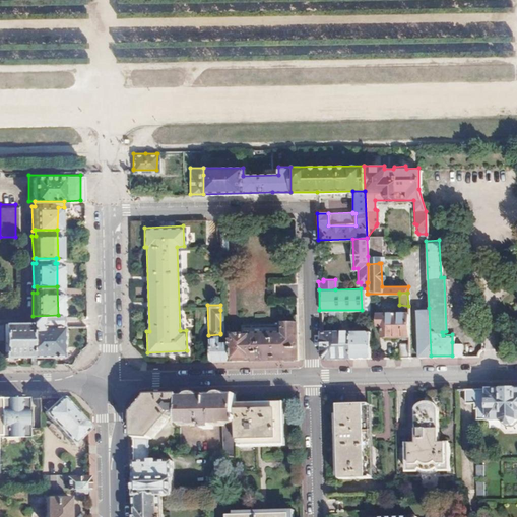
[(429,308),(415,308),(416,356),(431,356),(429,308)]
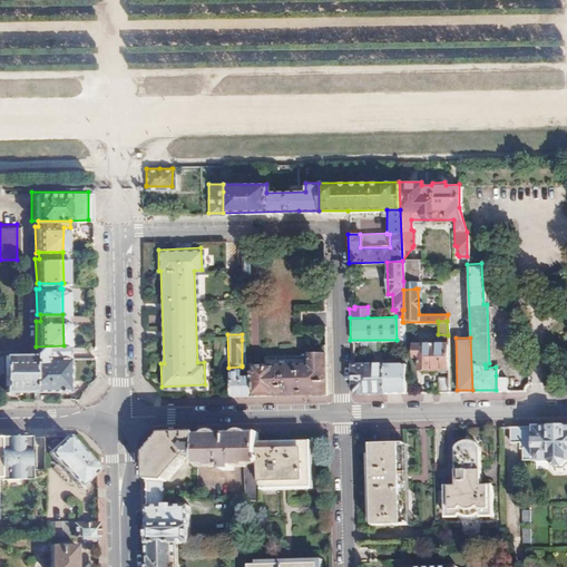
[(412,355),(417,355),(418,368),(449,367),(448,342),(412,343),(412,355)]
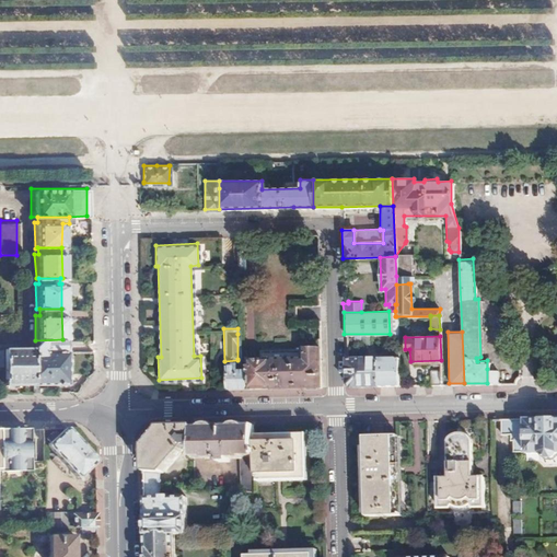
[(30,347),(0,346),(0,384),(30,383),(30,347)]
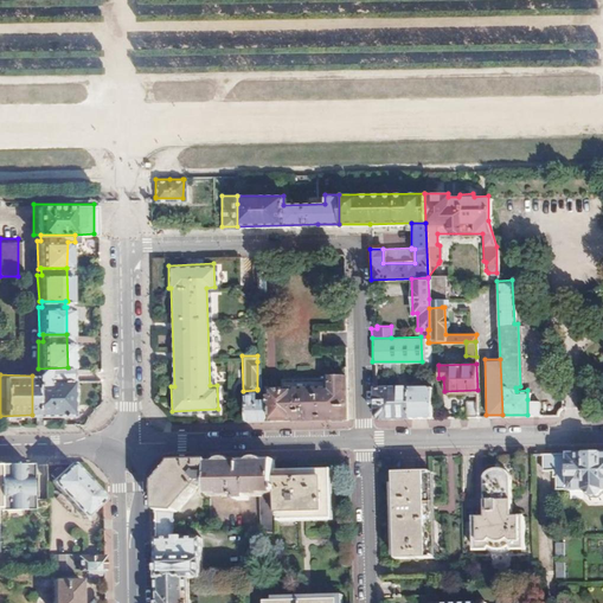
[(265,389),(257,389),(257,390),(243,391),(245,419),(345,417),(344,374),(325,374),(325,377),(278,377),(278,387),(265,387),(265,389)]
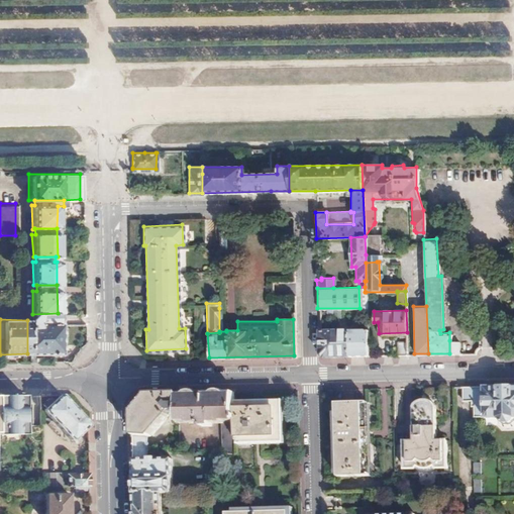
[(30,323),(27,320),(27,353),(27,361),(32,361),(32,357),(30,357),(30,353),(58,352),(58,322),(30,323)]
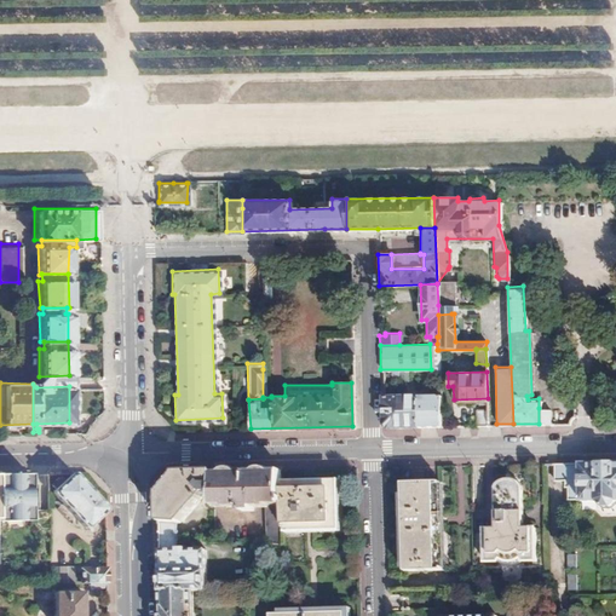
[(439,393),(380,396),(381,420),(386,425),(441,425),(439,393)]
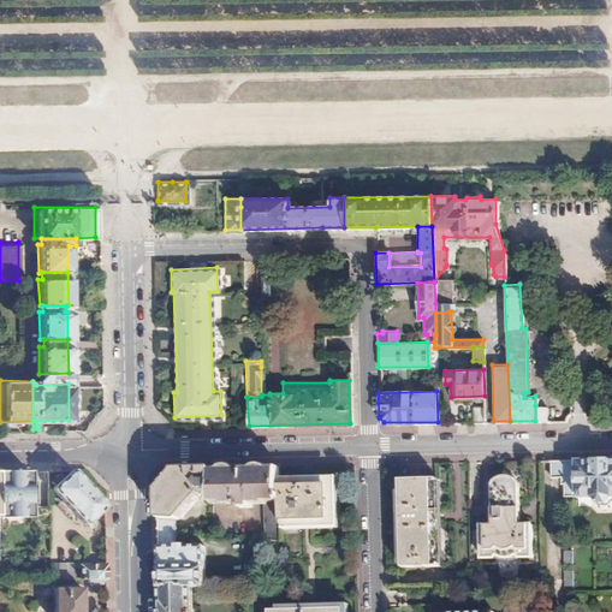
[(485,404),(471,405),(471,421),(483,421),(485,404)]
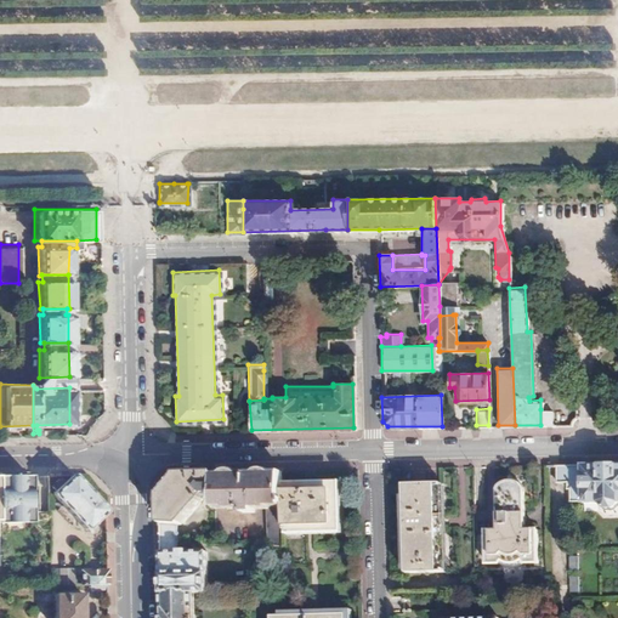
[(565,491),(568,491),(568,503),(580,503),(580,505),(597,504),(602,510),(612,510),(617,504),(617,503),(617,460),(593,461),(554,463),(555,480),(563,480),(565,491)]
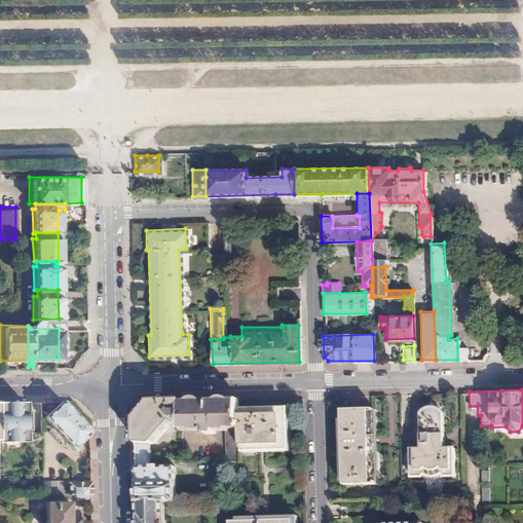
[(143,405),(140,409),(136,414),(133,415),(133,439),(132,439),(132,441),(148,441),(152,441),(174,417),(179,422),(179,428),(190,427),(191,430),(202,428),(202,432),(212,432),(213,427),(223,427),(224,458),(237,458),(236,447),(235,410),(234,396),(147,398),(145,401),(143,405)]
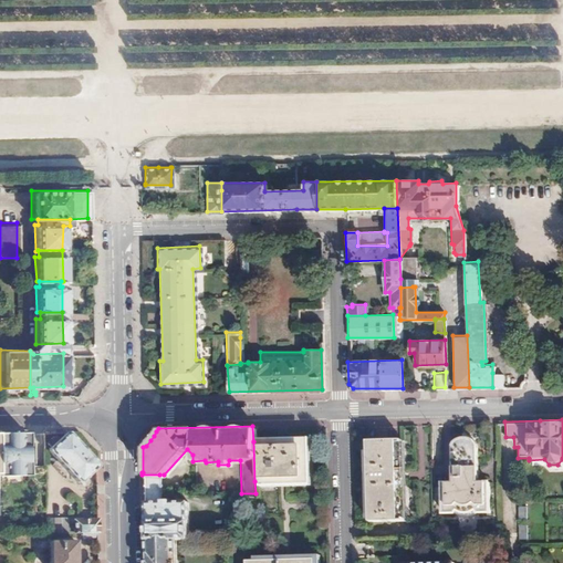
[(47,446),(44,448),(44,450),(70,479),(74,479),(92,462),(64,430),(63,430),(55,438),(52,435),(43,442),(47,446)]
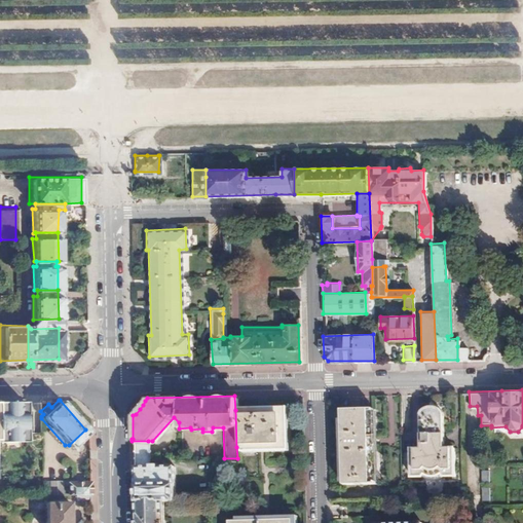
[(20,401),(0,401),(0,438),(1,438),(1,439),(14,439),(14,437),(21,437),(20,401)]
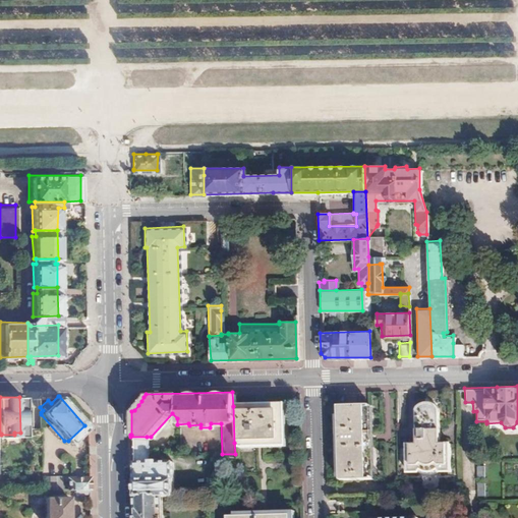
[(415,408),(414,412),(415,442),(405,442),(405,470),(448,470),(448,442),(438,442),(437,412),(436,407),(433,403),(427,401),(422,401),(418,404),(415,408)]
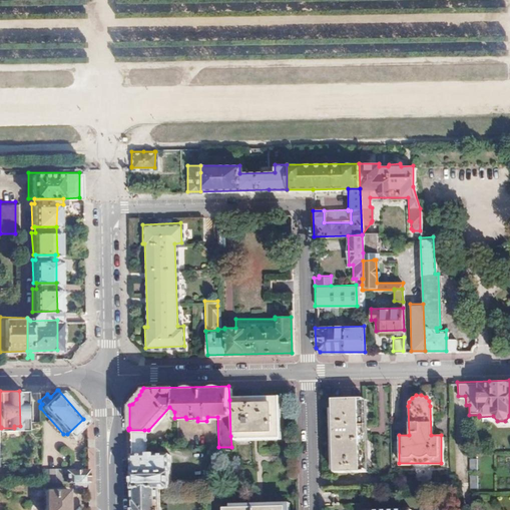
[(362,396),(332,397),(334,470),(345,470),(364,469),(362,396)]
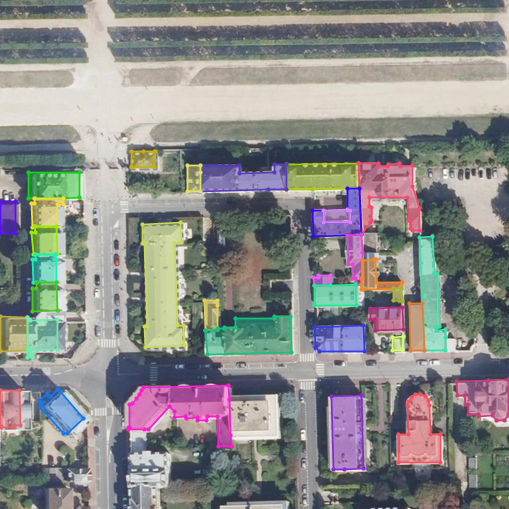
[(274,397),(229,399),(230,435),(275,433),(274,397)]
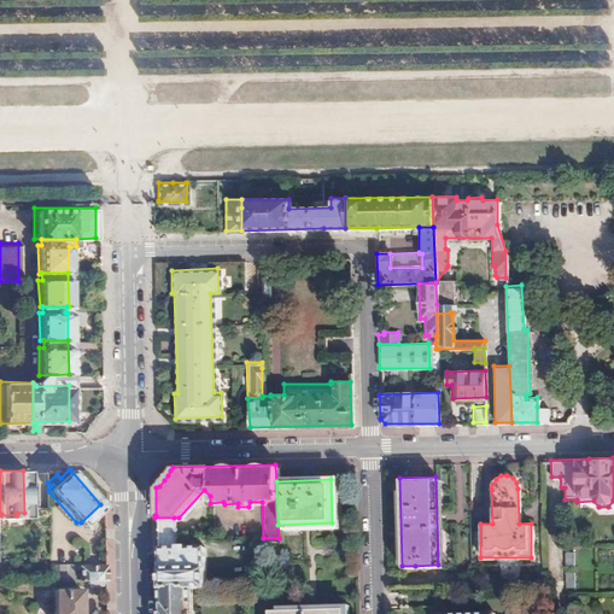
[(155,538),(157,538),(157,544),(155,544),(155,547),(175,547),(175,534),(156,534),(155,534),(155,538)]
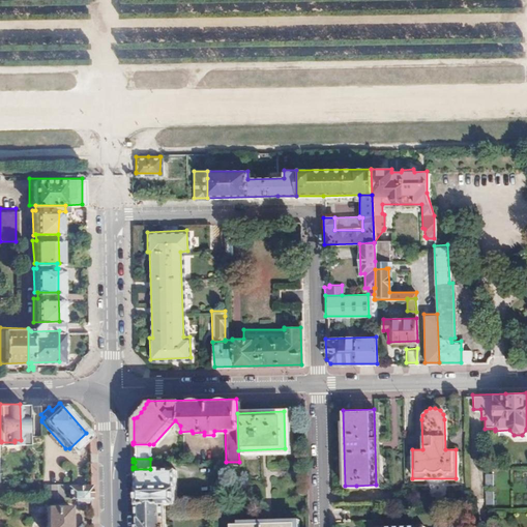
[(133,471),(135,471),(135,503),(162,503),(174,503),(174,501),(173,469),(150,469),(133,469),(133,471)]
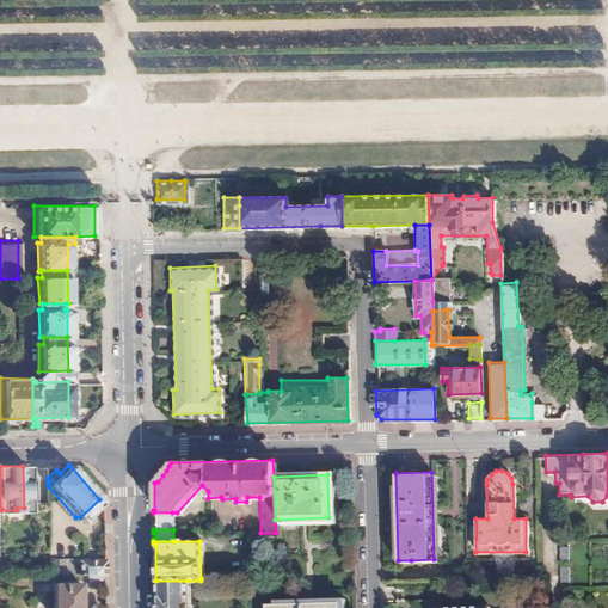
[(102,559),(77,559),(77,572),(102,572),(102,563),(102,559)]
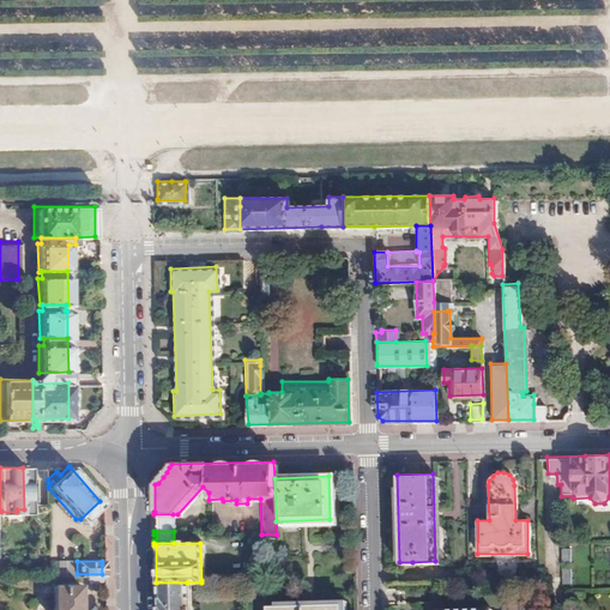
[(187,609),(187,583),(156,583),(156,609),(187,609)]
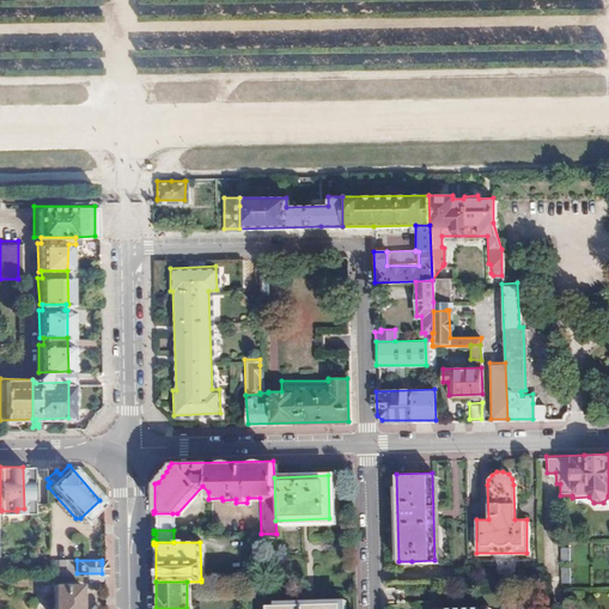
[(77,608),(78,583),(48,583),(47,608),(77,608)]
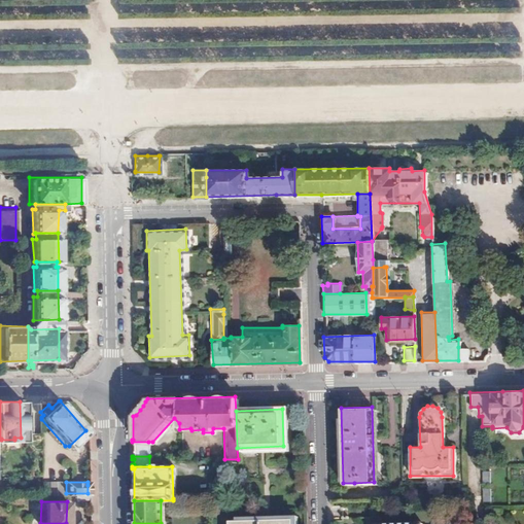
[(372,523),(418,523),(418,514),(372,514),(372,523)]
